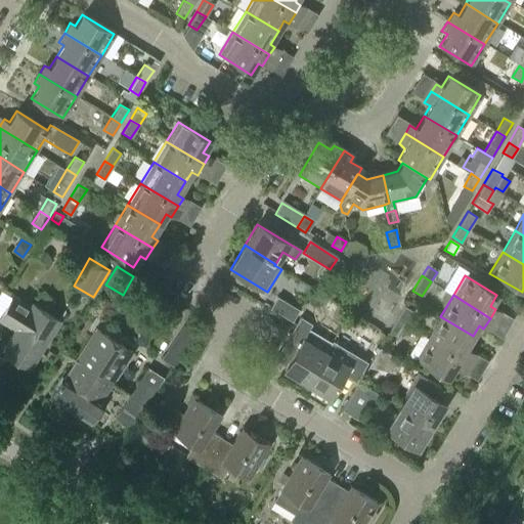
[(292,321),(298,310),(276,297),(269,308),(292,321)]
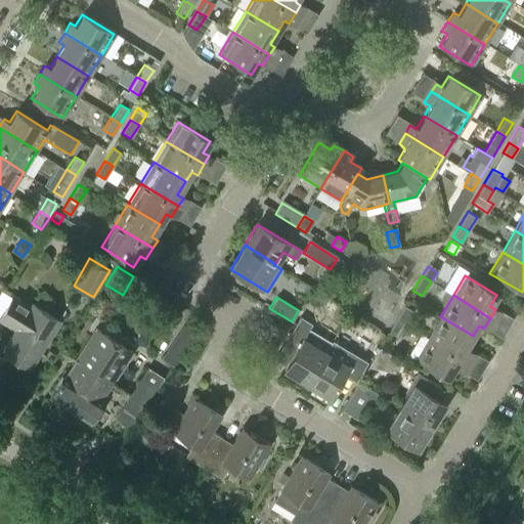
[(29,308),(10,298),(0,314),(0,321),(14,331),(4,348),(33,364),(57,323),(30,306),(29,308)]
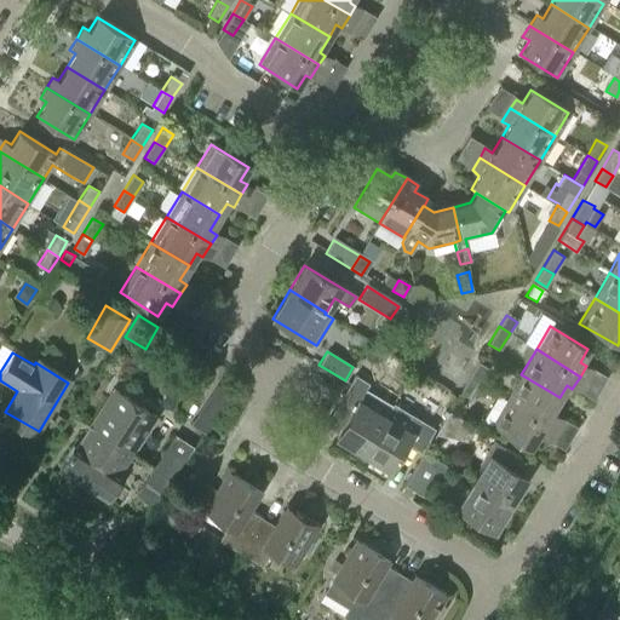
[(480,383),(487,371),(477,365),(470,377),(480,383)]
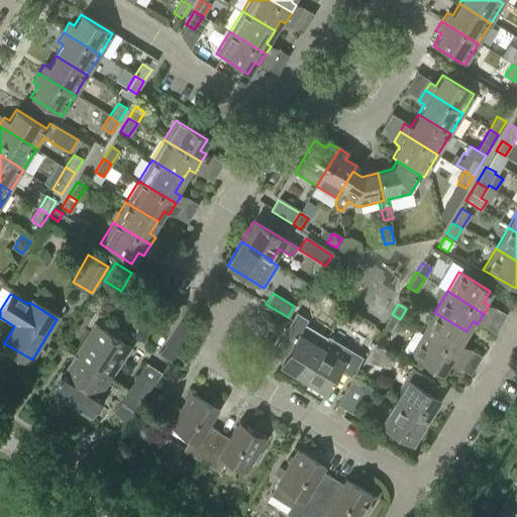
[(459,355),(464,347),(458,344),(467,331),(434,312),(422,332),(459,355)]
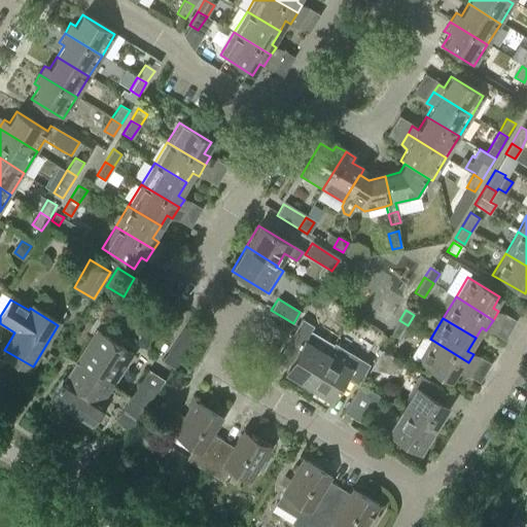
[(308,386),(327,354),(304,341),(313,326),(301,319),(288,341),(300,348),(285,372),(308,386)]
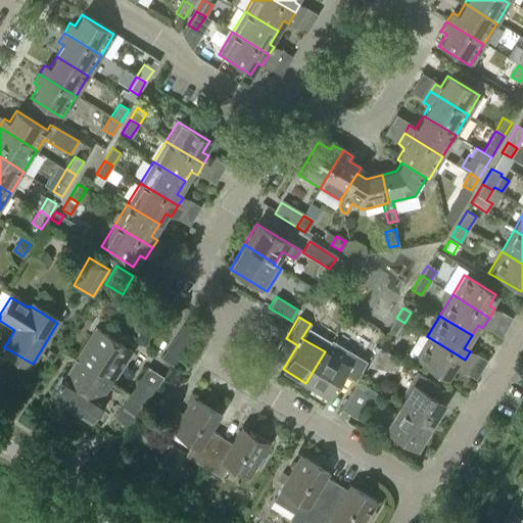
[(395,338),(405,323),(396,318),(387,332),(395,338)]
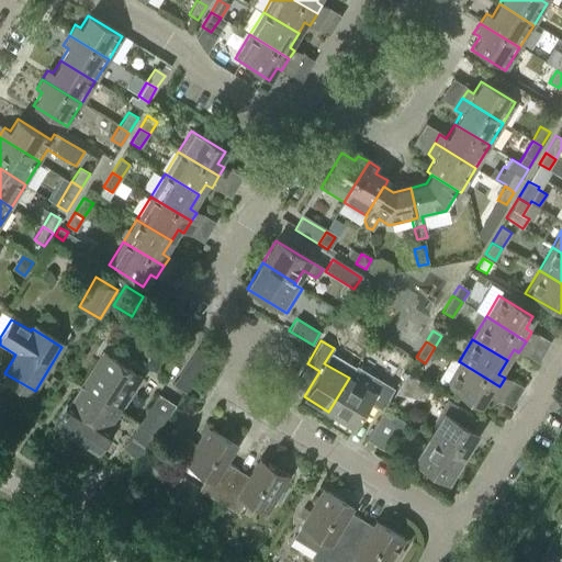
[(121,411),(142,381),(103,355),(81,385),(121,411)]
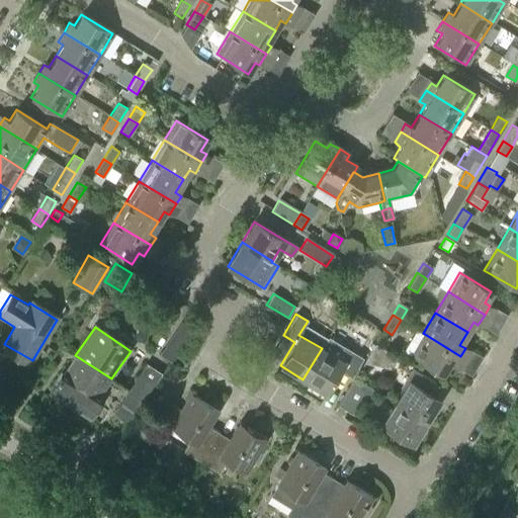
[(454,366),(460,356),(423,333),(409,356),(441,375),(449,363),(454,366)]
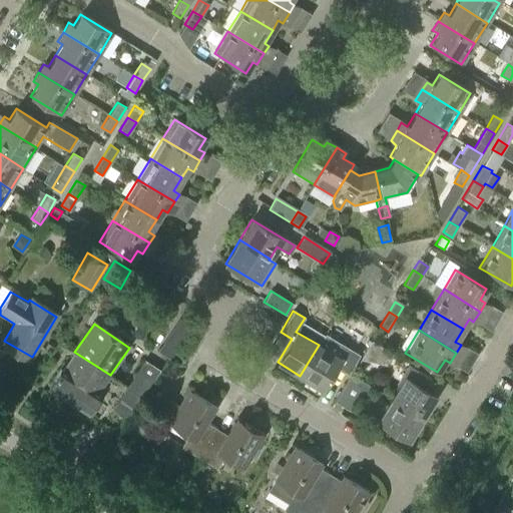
[(347,372),(360,351),(365,343),(349,334),(336,356),(319,345),(300,376),(323,389),(337,366),(347,372)]
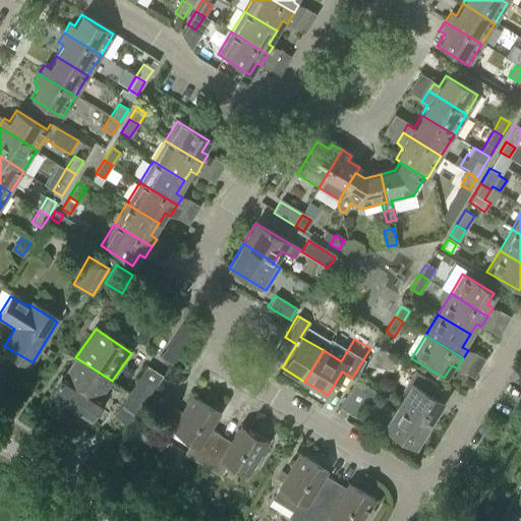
[(163,355),(174,362),(183,347),(173,340),(163,355)]
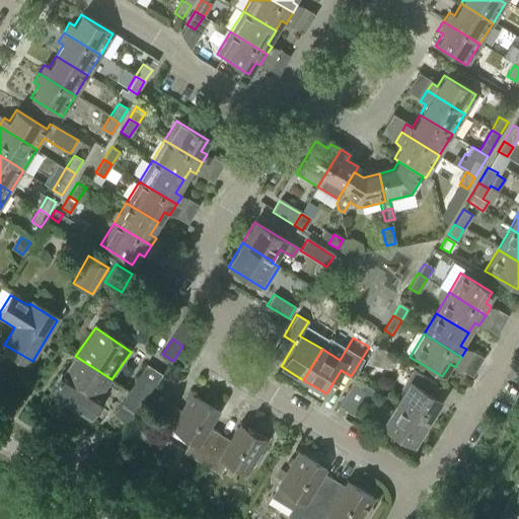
[(390,368),(396,358),(375,345),(364,363),(390,368)]
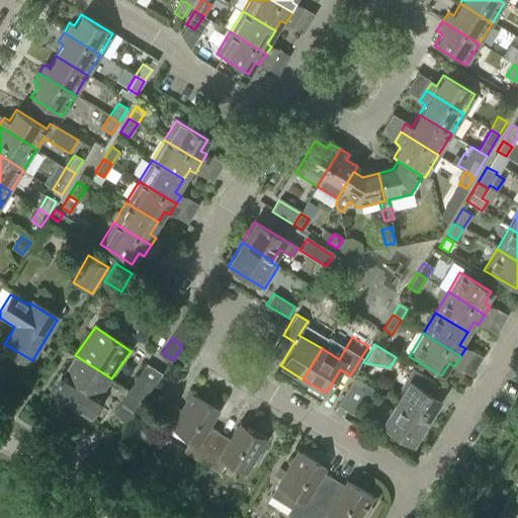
[(111,378),(75,355),(62,376),(60,374),(48,393),(88,419),(100,401),(97,399),(111,378)]
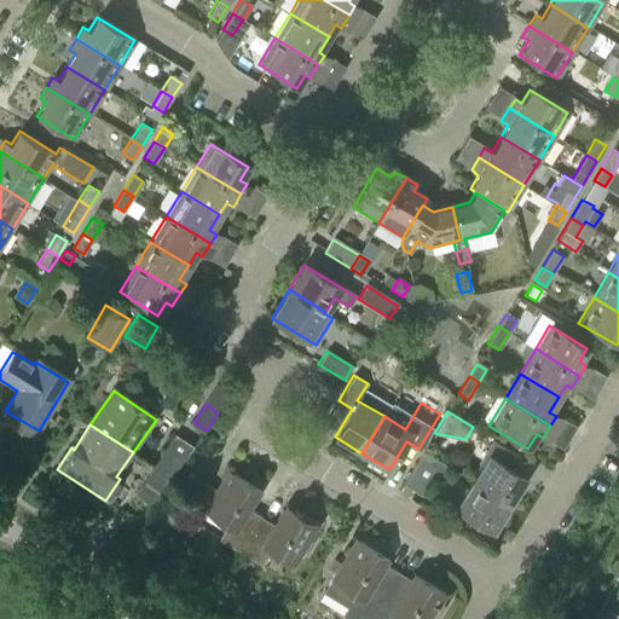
[(172,478),(191,451),(173,439),(155,467),(172,478)]
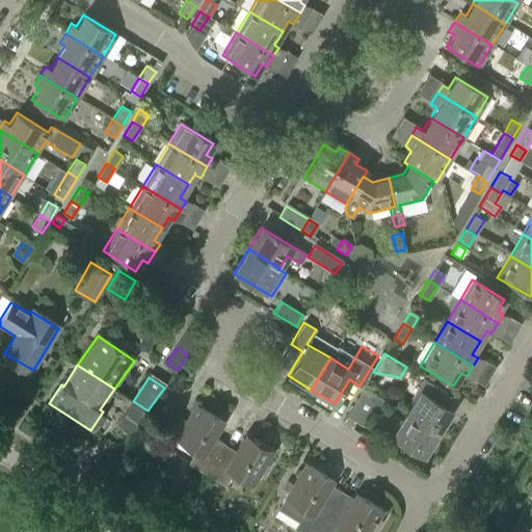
[(379,406),(383,400),(364,389),(347,416),(364,426),(376,405),(379,406)]
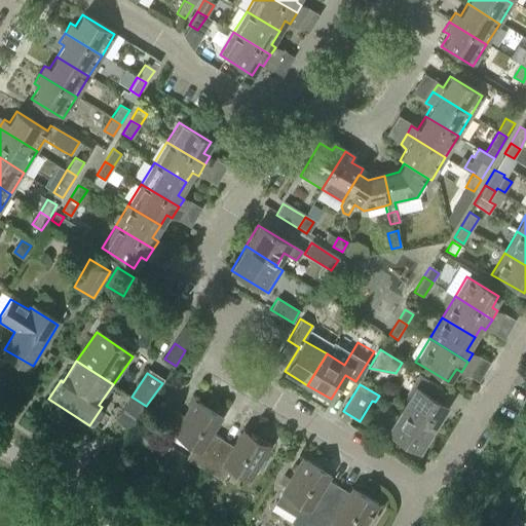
[(434,426),(446,406),(415,386),(402,407),(434,426)]
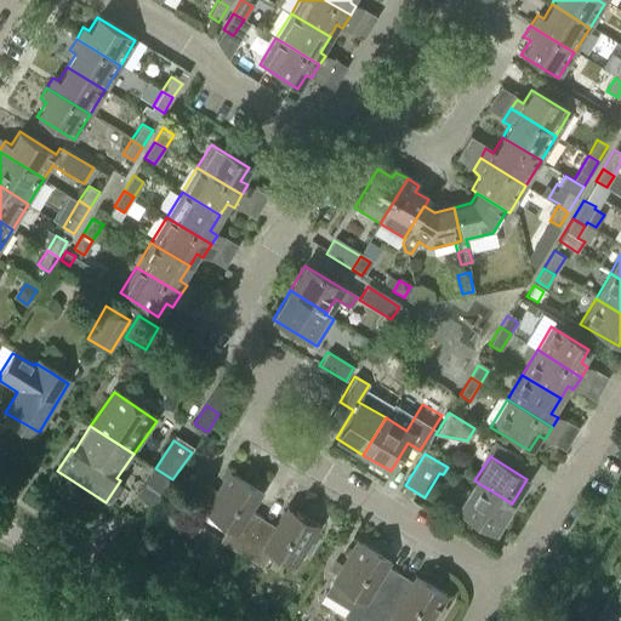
[(153,508),(172,479),(155,468),(136,496),(153,508)]
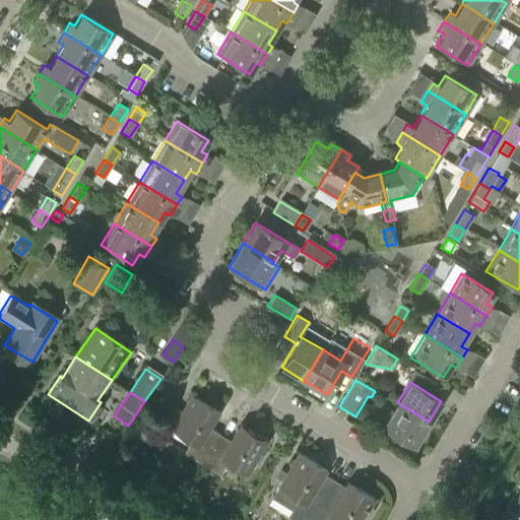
[(202,465),(219,437),(209,431),(219,414),(191,396),(170,432),(190,445),(184,455),(202,465)]
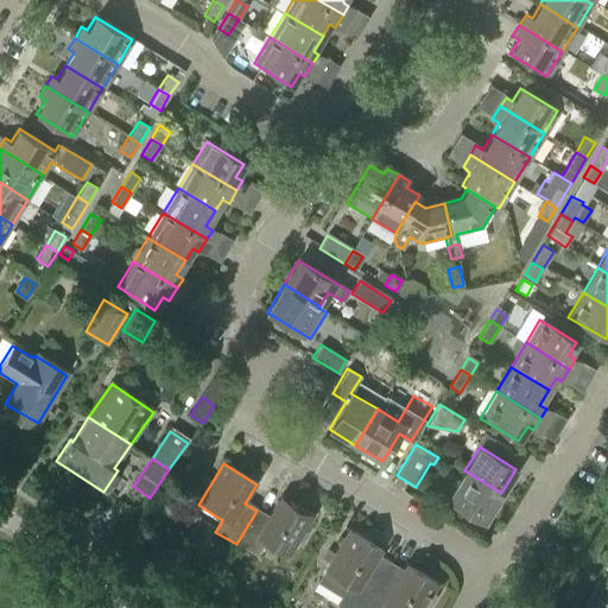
[(483,521),(501,493),(464,470),(448,499),(483,521)]
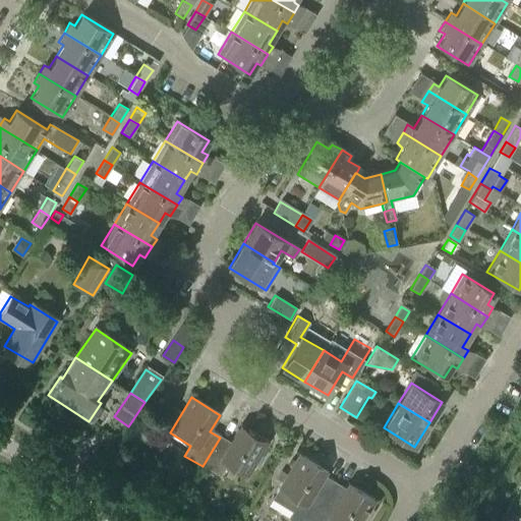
[(247,478),(269,444),(241,426),(230,444),(220,438),(203,466),(220,477),(227,466),(247,478)]
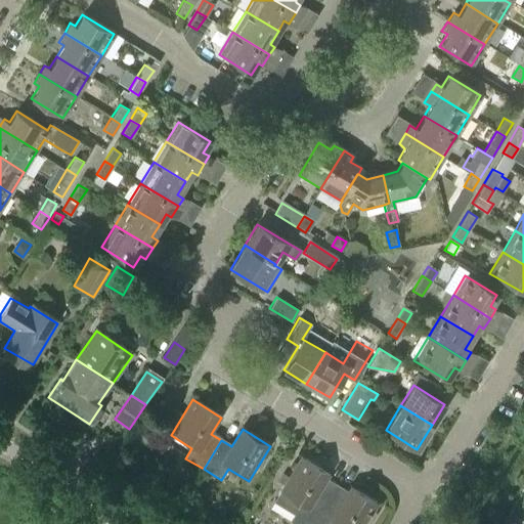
[(297,523),(312,523),(336,485),(325,480),(329,475),(301,457),(274,501),(295,514),(291,520),(297,523)]
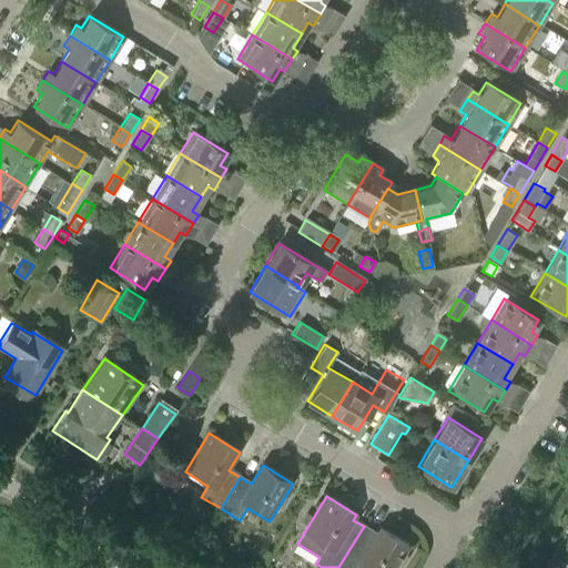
[(376,534),(364,526),(338,567),(395,567),(409,546),(379,527),(376,534)]
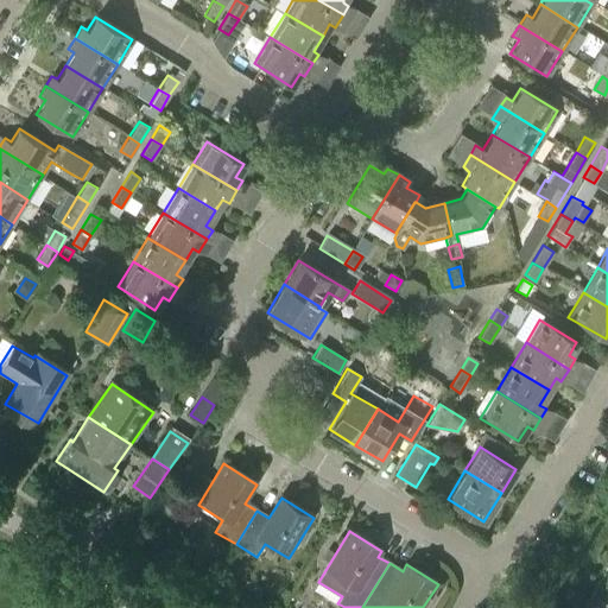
[(261,590),(254,586),(249,593),(257,597),(261,590)]
